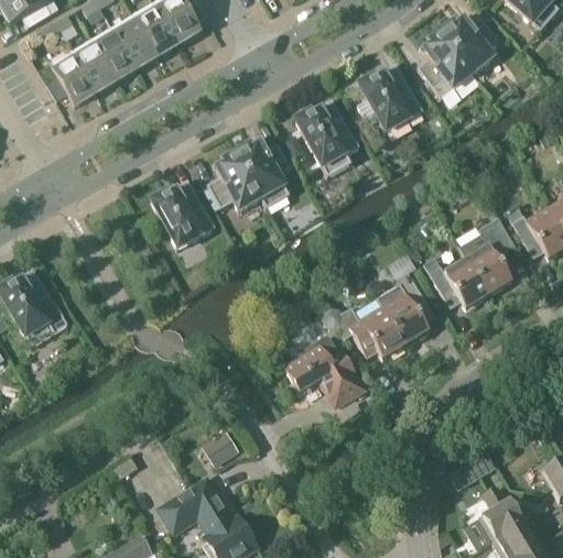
[(0,0),(0,4),(11,23),(22,17),(29,28),(58,10),(52,0),(0,0)]
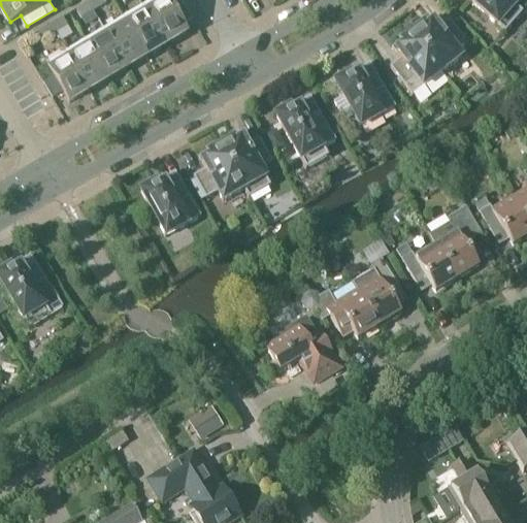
[(95,6),(91,0),(87,0),(77,5),(83,13),(95,6)]
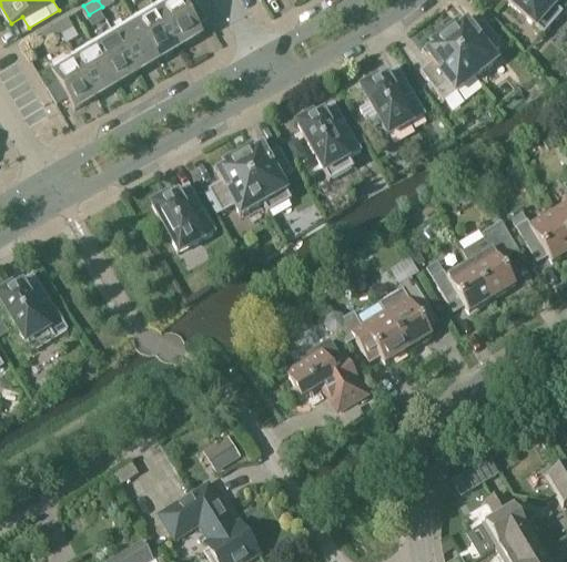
[(159,0),(155,2),(180,44),(201,31),(196,23),(183,1),(182,0),(159,0)]
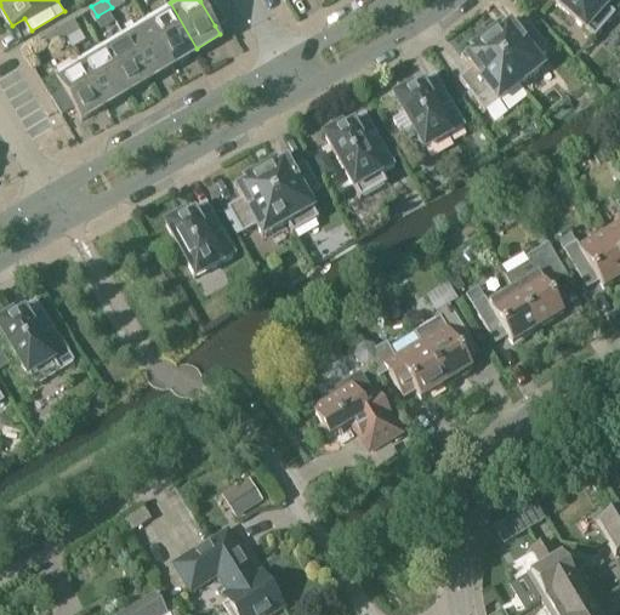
[(226,18),(216,0),(203,0),(200,1),(215,26),(226,18)]
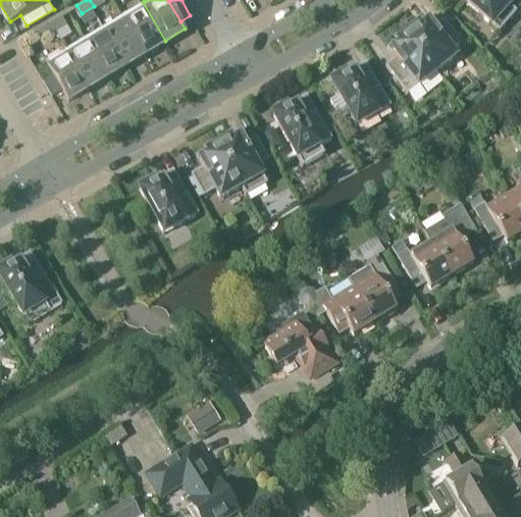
[(511,2),(512,0),(469,0),(501,28),(518,8),(511,2)]
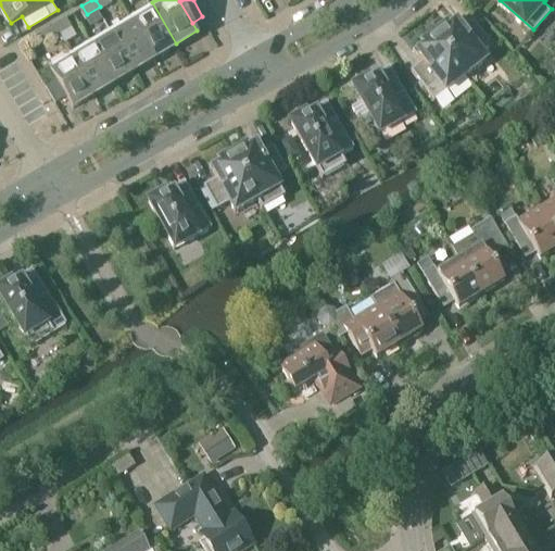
[(152,2),(131,14),(156,55),(176,44),(152,2)]
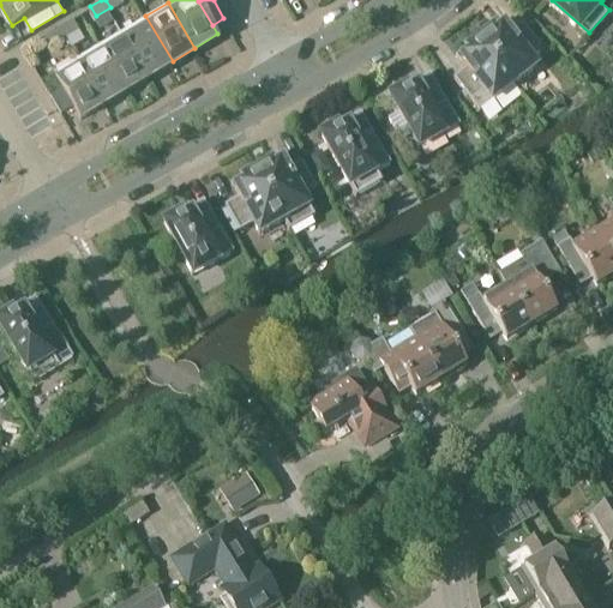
[(60,24),(66,34),(79,25),(74,16),(60,24)]
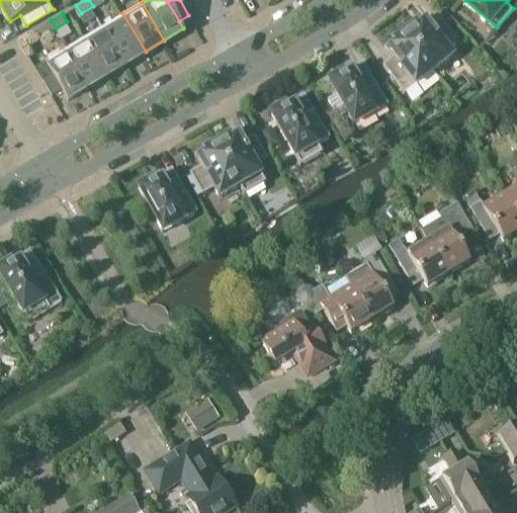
[(122,13),(104,24),(126,63),(146,52),(122,13)]
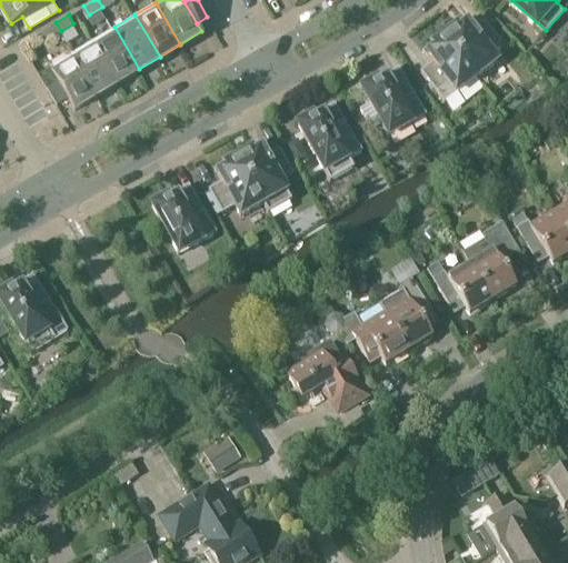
[(446,32),(478,73),(499,57),(491,48),(504,39),(487,17),(475,26),(470,20),(462,26),(459,21),(446,32)]
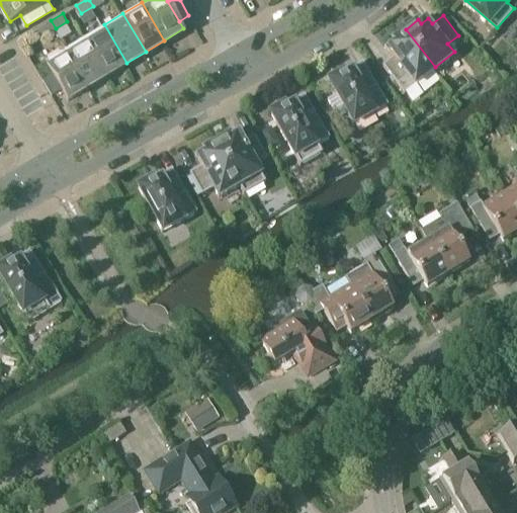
[(56,28),(51,20),(38,28),(44,35),(56,28)]
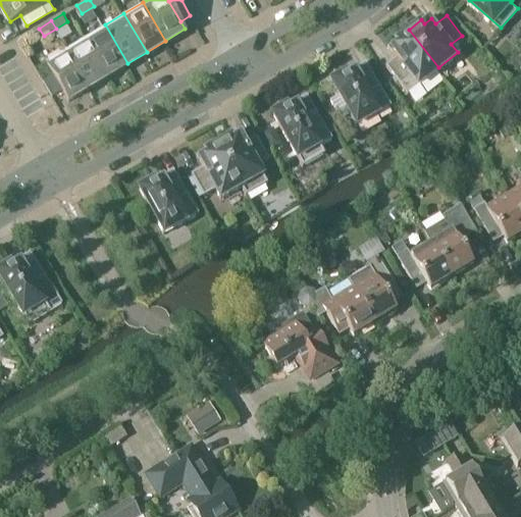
[(105,24),(86,36),(108,74),(127,63),(105,24)]
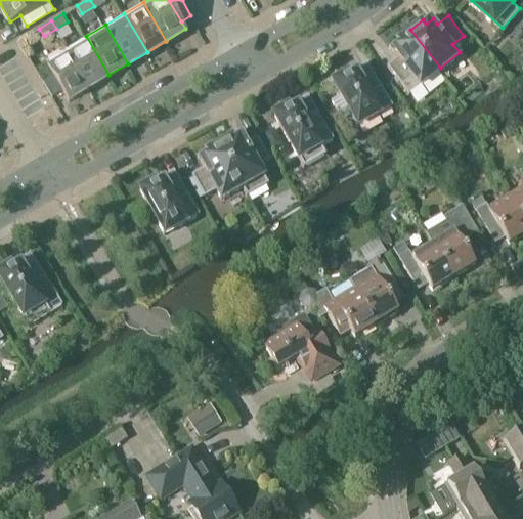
[(440,68),(410,30),(398,39),(401,43),(395,48),(399,54),(388,62),(410,91),(440,68)]
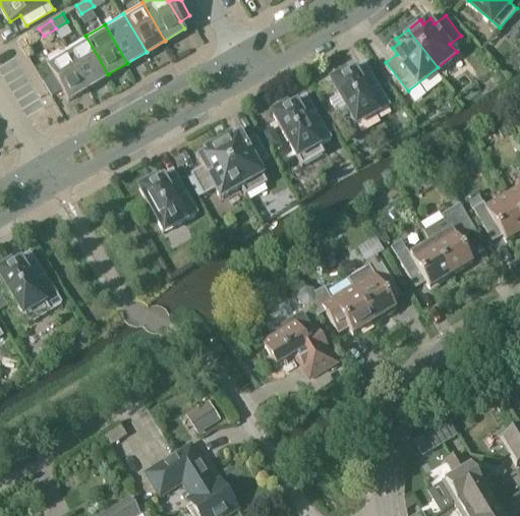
[(85,36),(67,47),(90,86),(108,74),(85,36)]
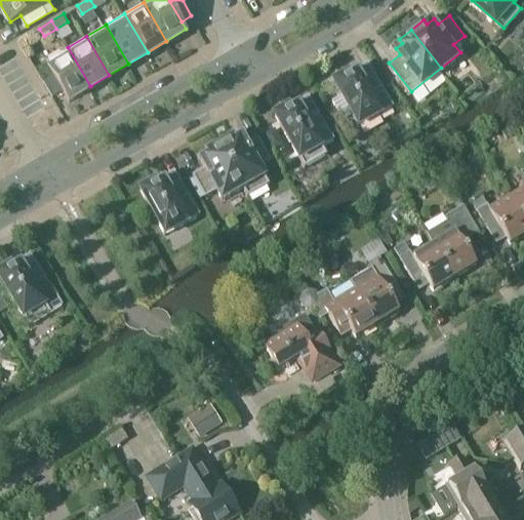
[(68,47),(47,60),(65,87),(71,98),(90,86),(68,47)]
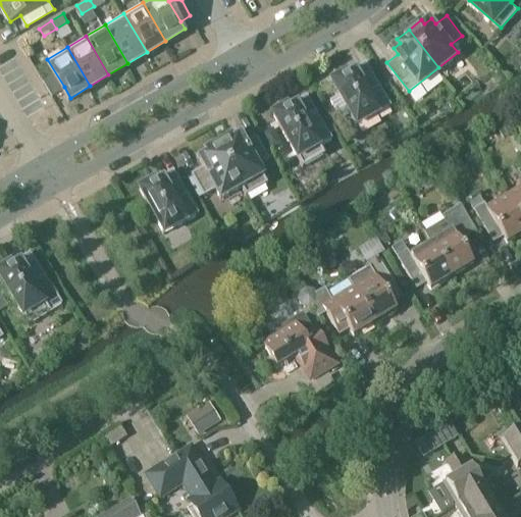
[(348,69),(332,78),(358,122),(393,102),(367,58),(354,65),(356,68),(350,72),(348,69)]
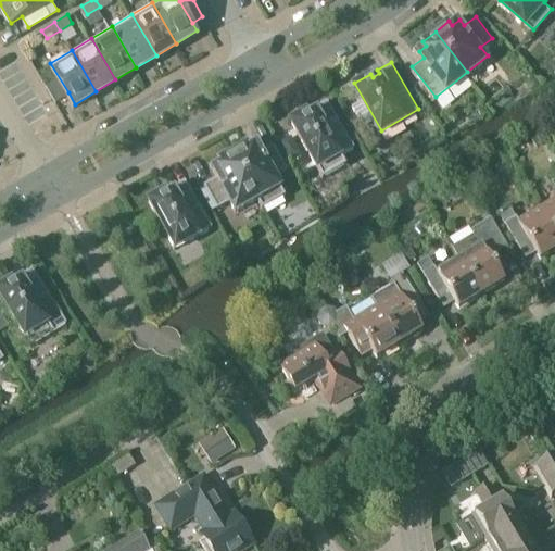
[(58,76),(47,84),(57,99),(57,100),(67,92),(58,76)]
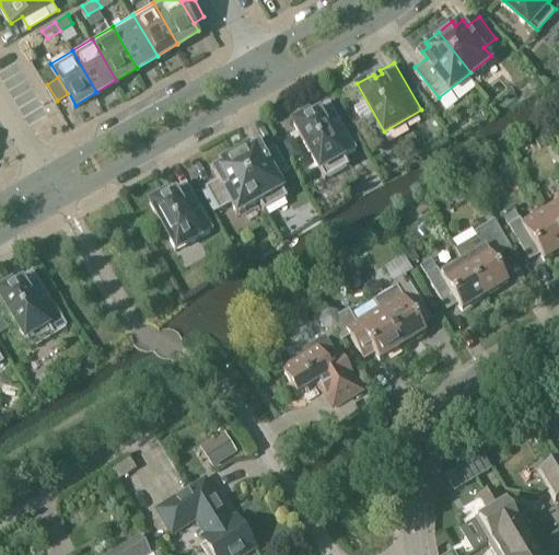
[(345,153),(358,146),(332,99),(317,106),(318,110),(312,113),(310,110),(294,119),(326,176),(350,162),(345,153)]
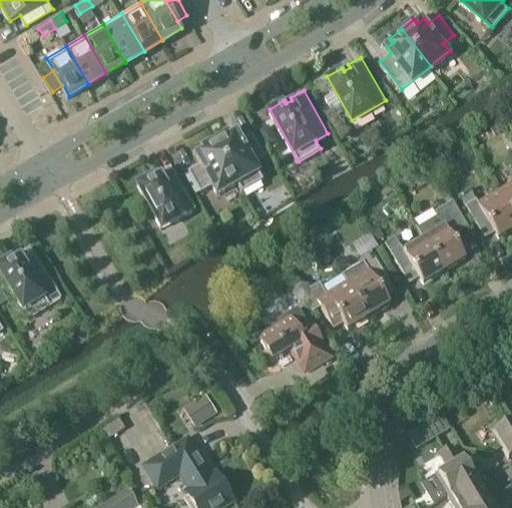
[(489,121),(496,132),(507,126),(500,114),(489,121)]
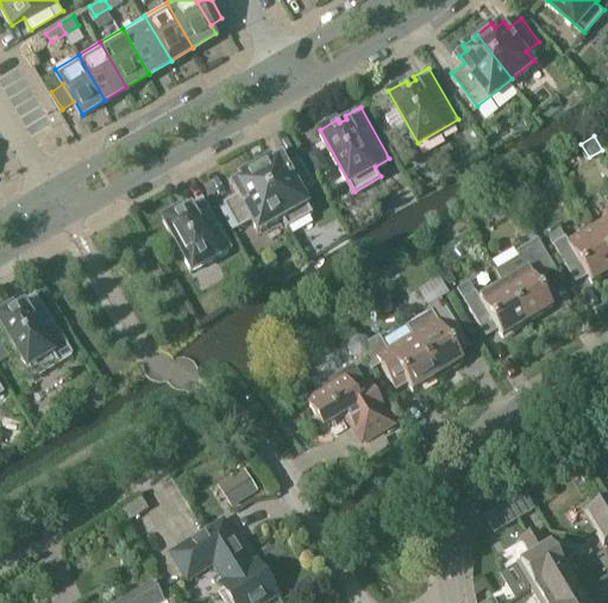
[(331,164),(319,145),(306,154),(318,171),(331,164)]
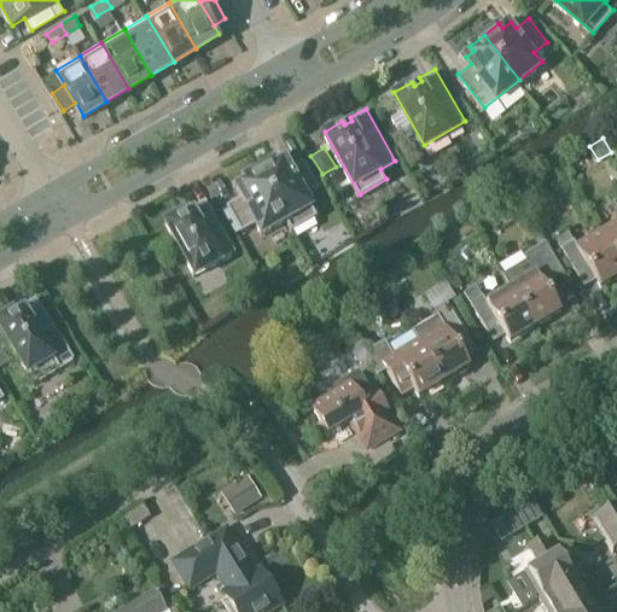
[(260,167),(294,227),(319,214),(307,192),(321,184),(306,158),(292,165),(287,158),(278,163),(275,158),(260,167)]
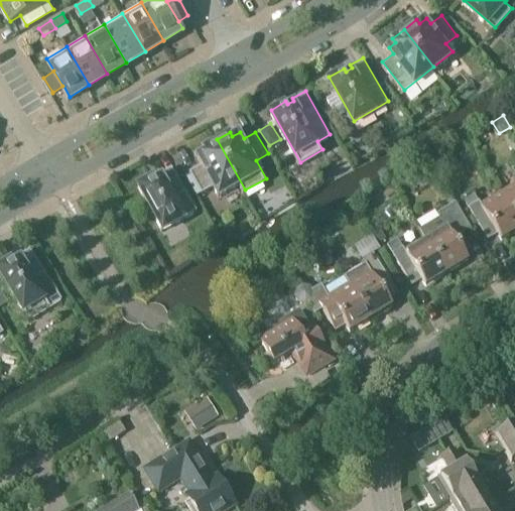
[(245,189),(217,139),(204,147),(207,151),(199,155),(203,161),(190,168),(203,190),(215,183),(220,193),(240,181),(245,190),(245,189)]
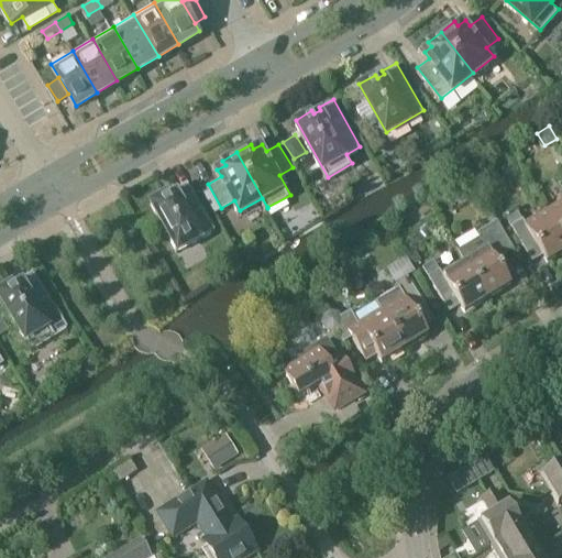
[(169,195),(167,192),(152,200),(178,248),(216,227),(189,179),(175,187),(177,190),(169,195)]
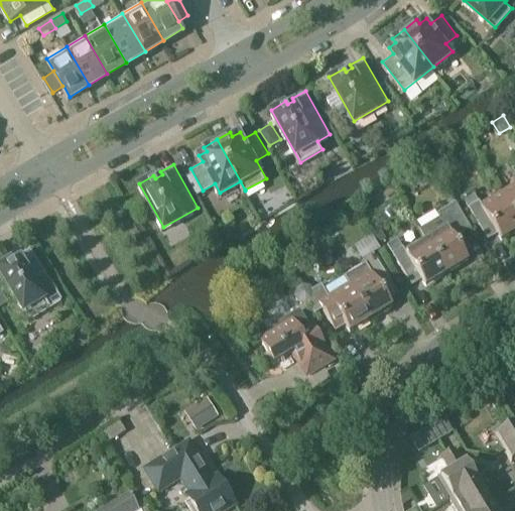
[(514,180),(501,189),(514,213),(514,165),(514,180)]
